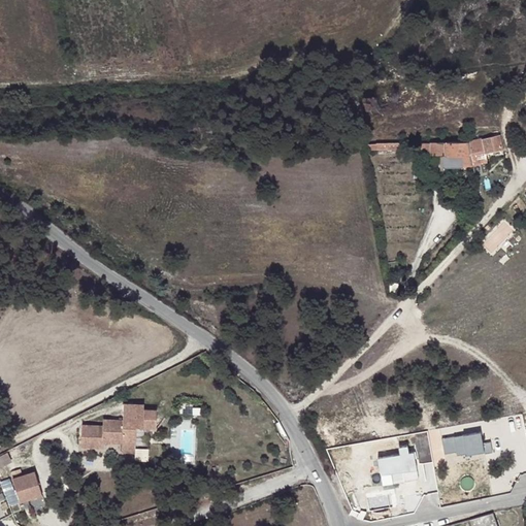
[(501,151),(498,135),(467,143),(471,166),(486,163),(484,156),(501,151)]
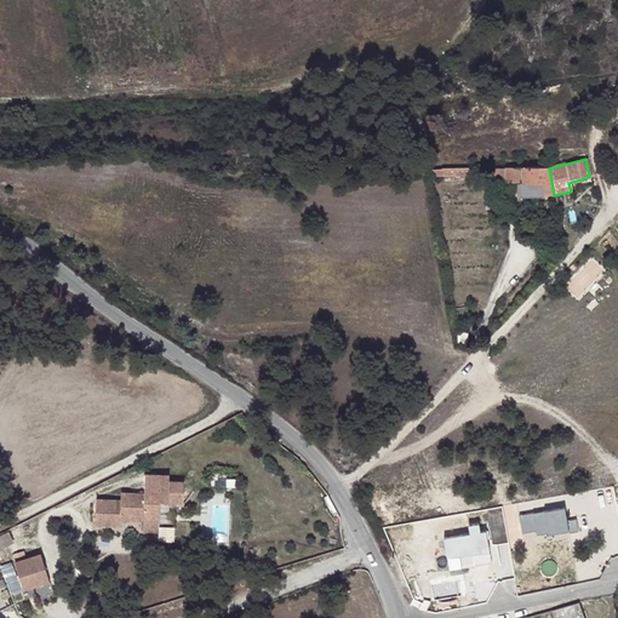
[(504,169),(491,170),(492,181),(496,181),(496,183),(504,183),(504,169)]
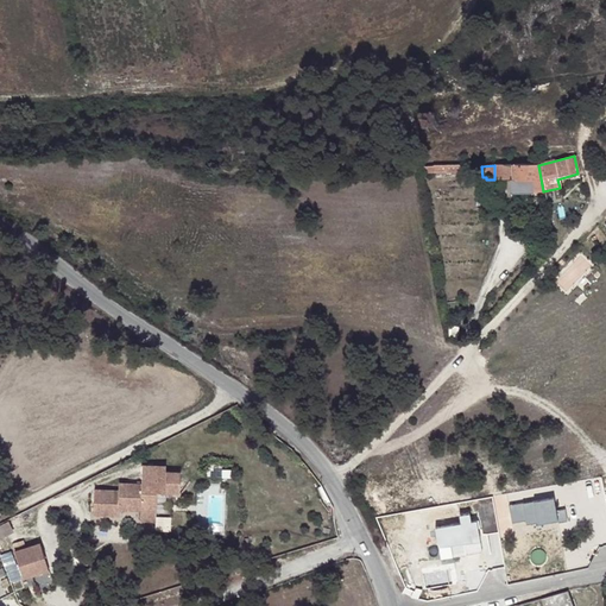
[(511,193),(543,191),(538,165),(494,165),(494,180),(494,182),(511,181),(511,193)]
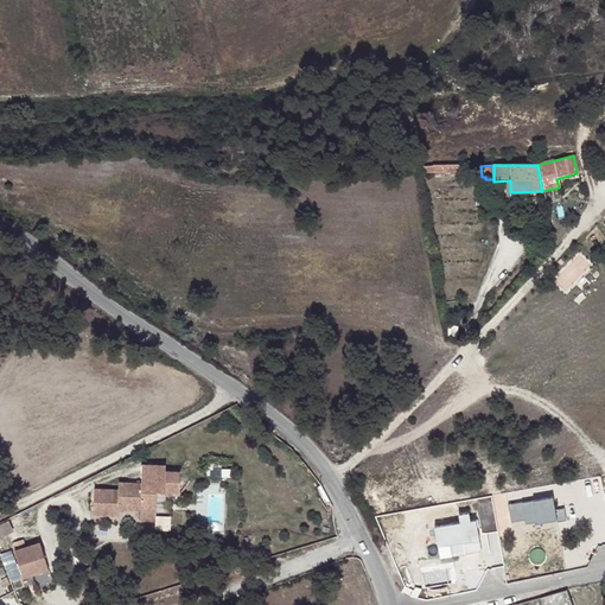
[(456,328),(446,328),(446,337),(456,337),(456,328)]
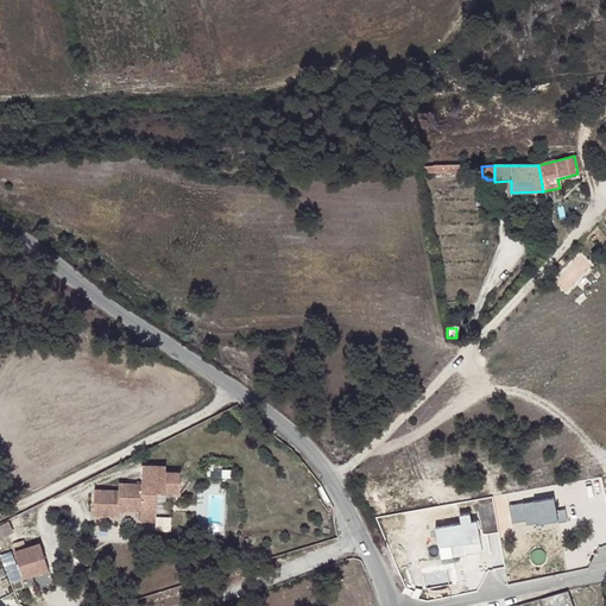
[(165,465),(141,465),(141,485),(119,484),(119,491),(95,490),(94,516),(119,516),(120,510),(141,511),(141,519),(157,521),(157,492),(180,492),(181,471),(165,471),(165,465)]
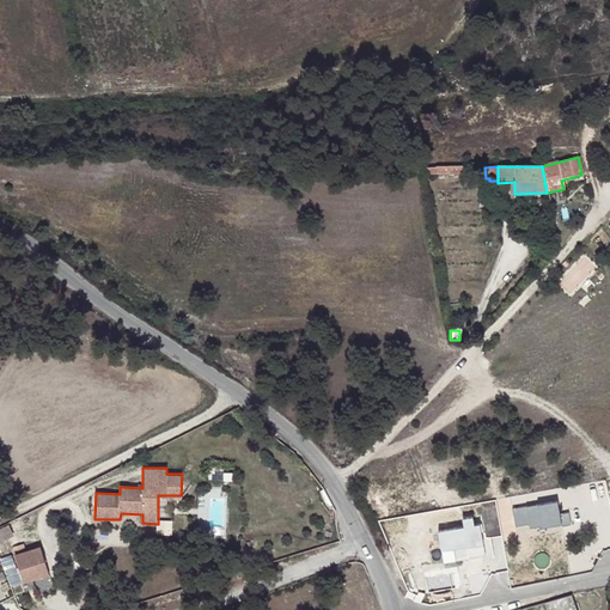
[(512,508),(514,526),(532,524),(532,529),(568,524),(566,501),(512,508)]
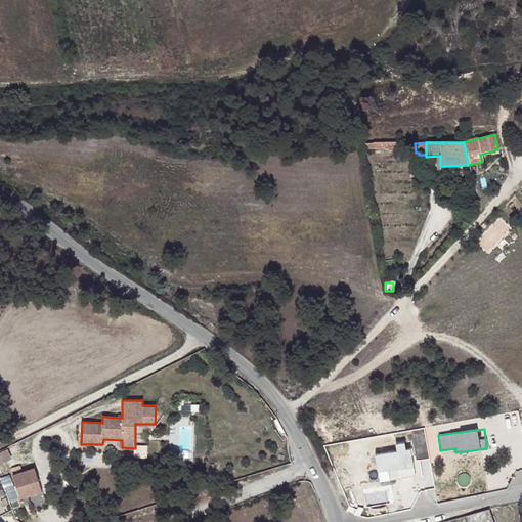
[(416,441),(417,460),(428,459),(426,430),(407,431),(408,442),(416,441)]
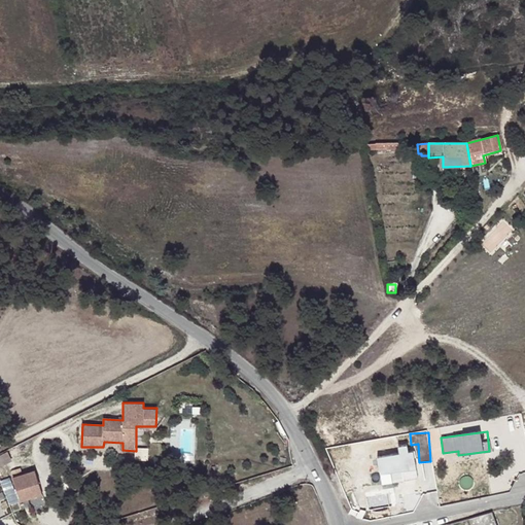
[(24,442),(9,448),(14,455),(28,449),(24,442)]
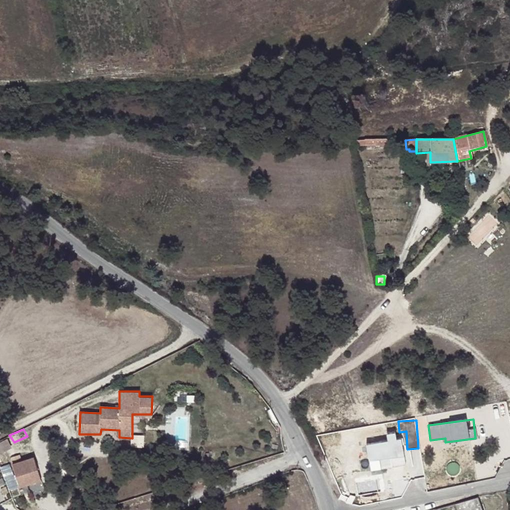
[(392,440),(366,444),(369,462),(408,456),(404,431),(391,433),(392,440)]
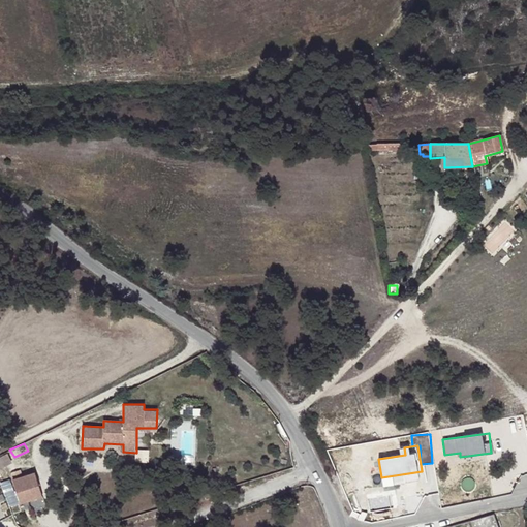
[(32,473),(9,482),(18,504),(40,497),(32,473)]
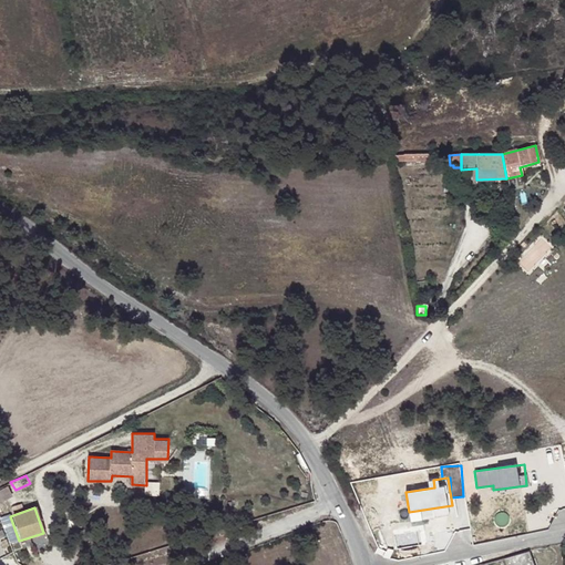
[(531,564),(527,552),(504,560),(505,564),(531,564)]
